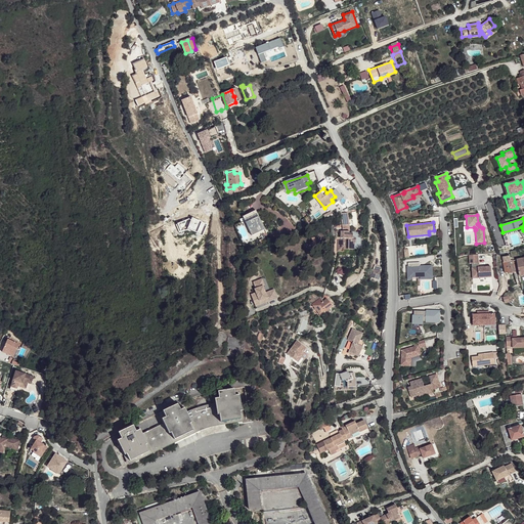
[(344,251),(344,249),(354,249),(355,242),(356,242),(356,237),(352,237),(352,233),(349,233),(349,231),(346,231),(344,231),(343,231),(343,239),(337,239),(337,251),(344,251)]
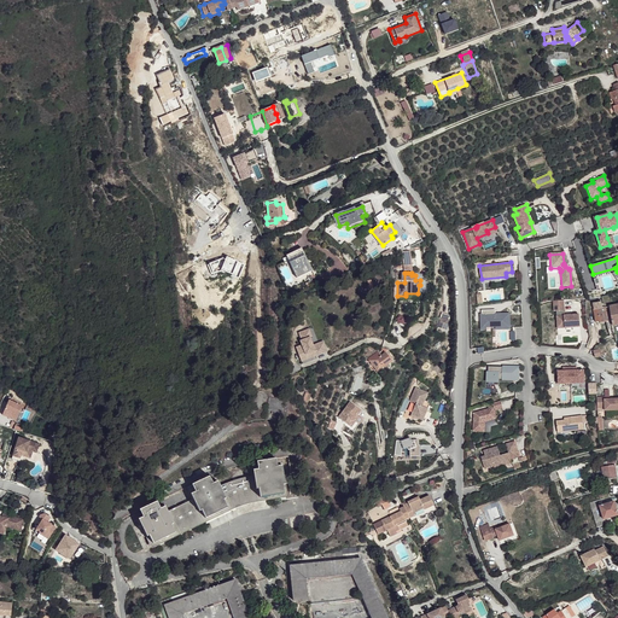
[(579,327),(578,315),(565,316),(564,316),(563,312),(564,310),(564,301),(553,302),(553,312),(555,312),(557,328),(579,327)]
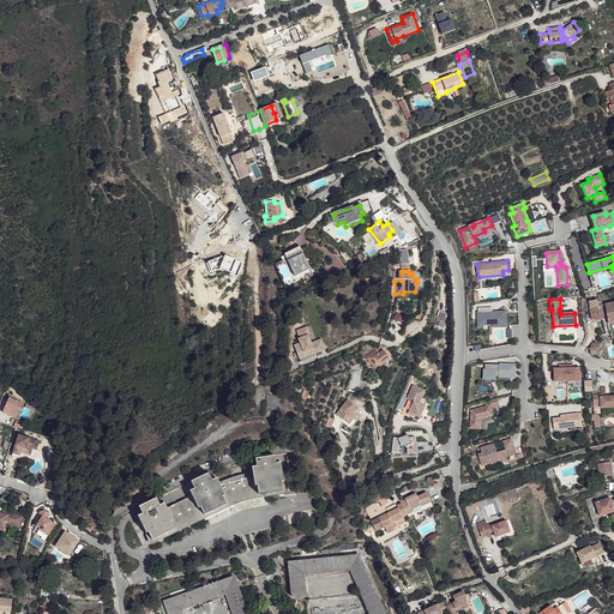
[(613,323),(613,302),(600,306),(599,300),(589,302),(593,320),(597,319),(597,321),(605,319),(603,311),(608,309),(611,324),(613,323)]
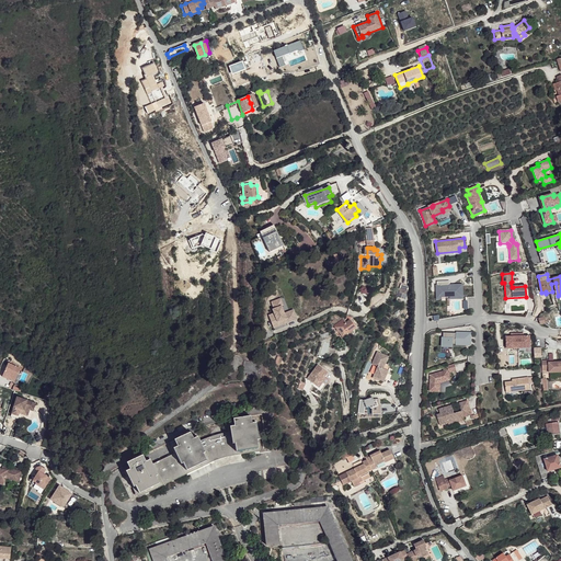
[(462,297),(461,286),(453,286),(453,287),(450,287),(449,286),(449,281),(437,282),(437,285),(437,292),(441,292),(441,296),(449,296),(449,298),(462,297)]
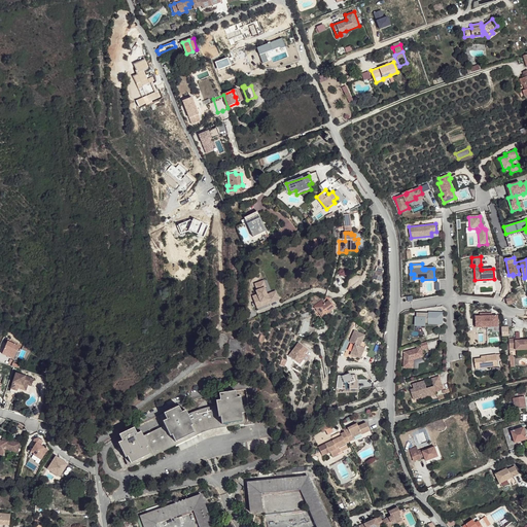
[(373,279),(381,281),(383,273),(375,271),(373,279)]
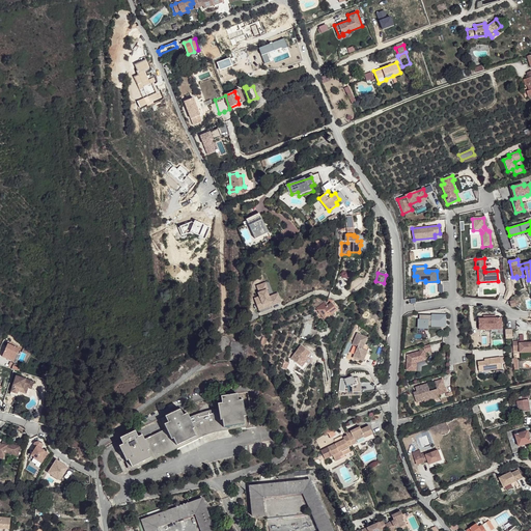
[(280,302),(276,294),(268,297),(264,290),(262,284),(255,287),(258,294),(257,294),(258,298),(253,300),(258,311),(263,309),(262,305),(266,304),(268,307),(280,302)]
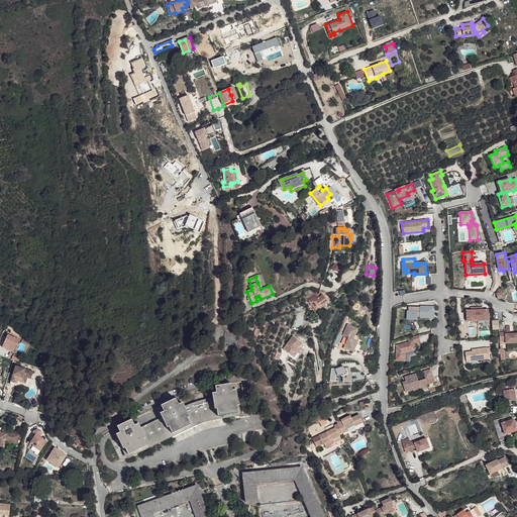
[(316,310),(323,305),(318,298),(313,302),(310,303),(316,310)]
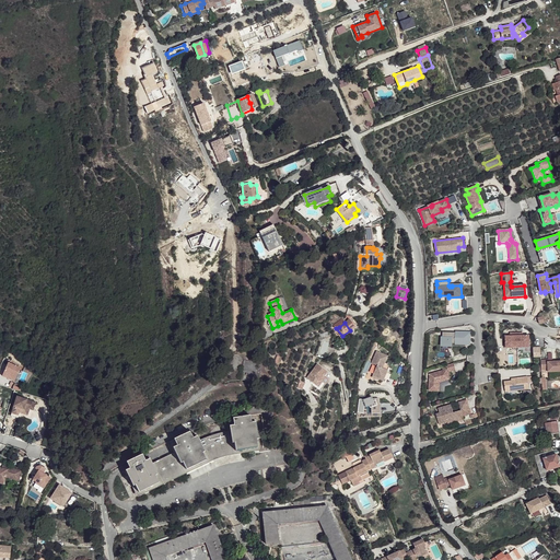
[(470,345),(470,333),(443,331),(443,337),(442,337),(442,343),(451,345),(451,343),(453,343),(470,345)]
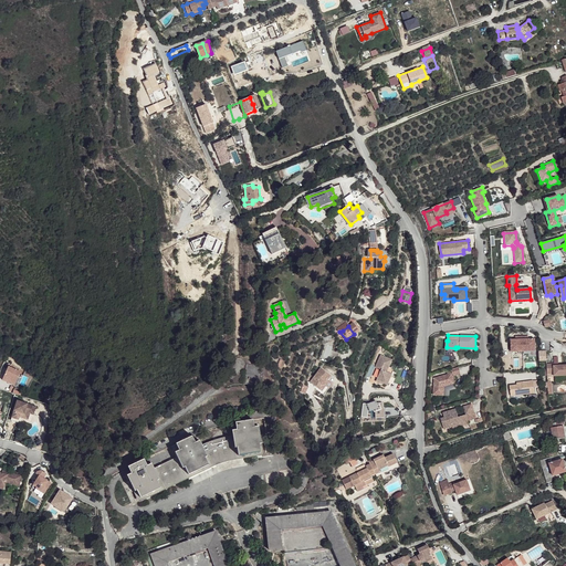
[(535,350),(535,338),(528,338),(528,336),(523,336),(523,339),(515,339),(511,339),(511,352),(535,350)]
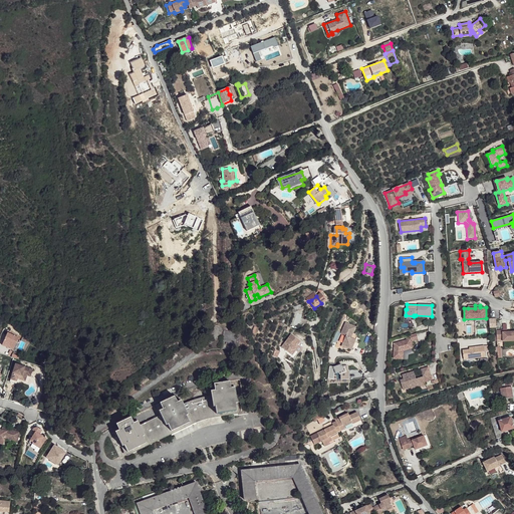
[(305,328),(308,320),(302,318),(299,326),(305,328)]
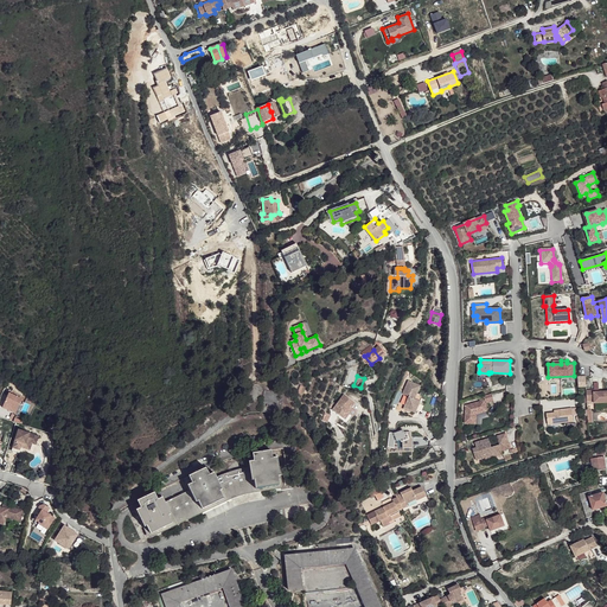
[(417,394),(421,385),(409,381),(403,394),(409,396),(404,408),(416,413),(421,401),(415,398),(417,394)]
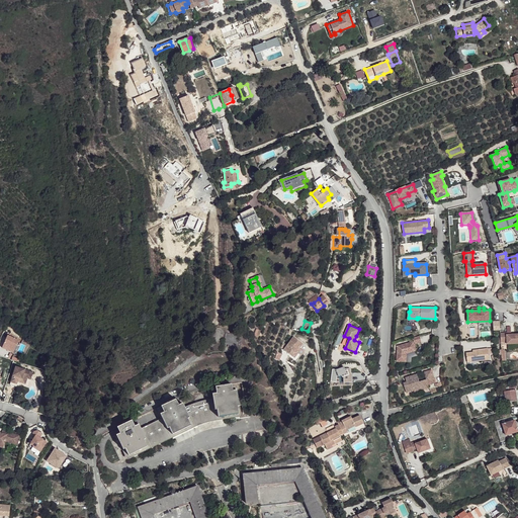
[(517,343),(517,334),(513,334),(513,336),(511,336),(511,335),(507,335),(507,333),(500,333),(501,342),(507,342),(507,344),(517,343)]
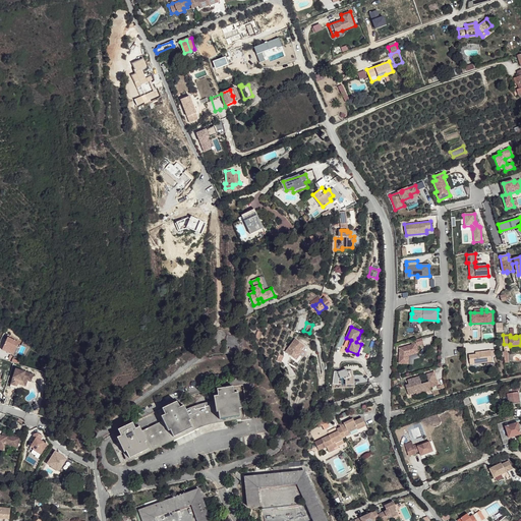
[(18,342),(7,337),(1,349),(13,354),(18,342)]
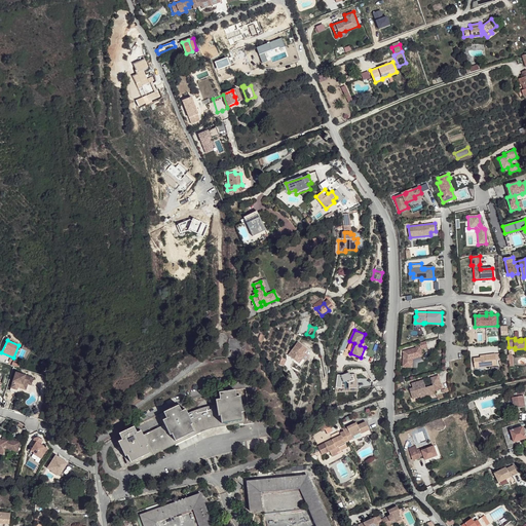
[(428,347),(426,341),(419,343),(420,346),(421,349),(428,347)]
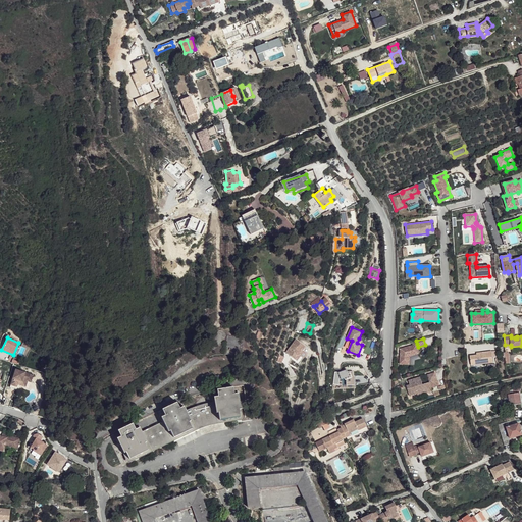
[(304,351),(306,347),(297,340),(286,353),(294,358),(298,361),(301,357),(304,359),(308,354),(304,351)]
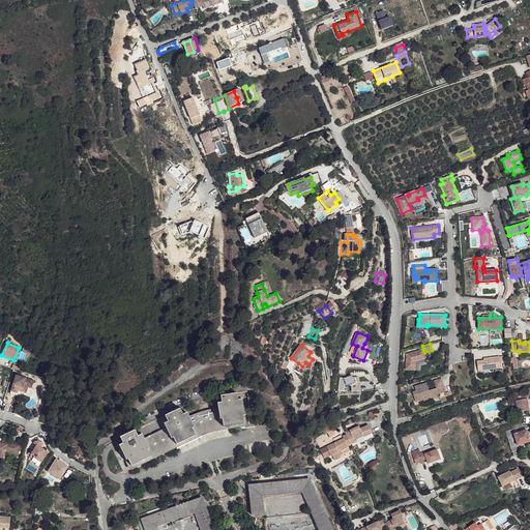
[(415,361),(427,358),(424,352),(423,349),(406,354),(406,370),(415,371),(415,361)]
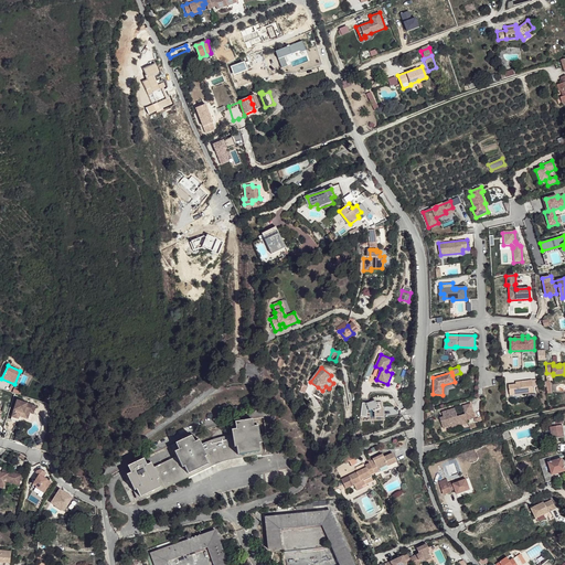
[(534,392),(532,380),(519,382),(519,384),(509,385),(510,395),(534,392)]
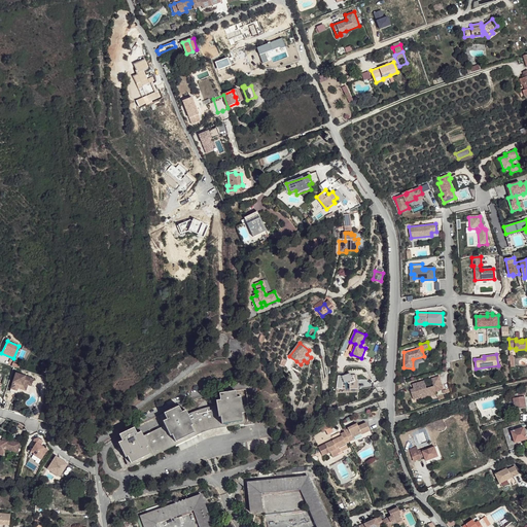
[(303,369),(307,362),(304,360),(301,364),(296,361),(295,362),(303,369)]
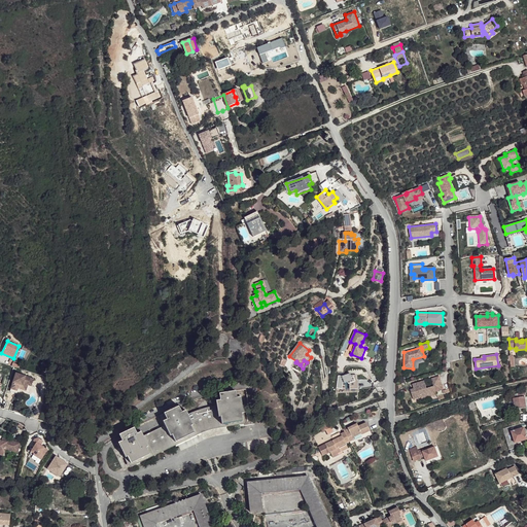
[(16,373),(11,389),(18,391),(19,388),(27,391),(29,385),(31,378),(16,373)]
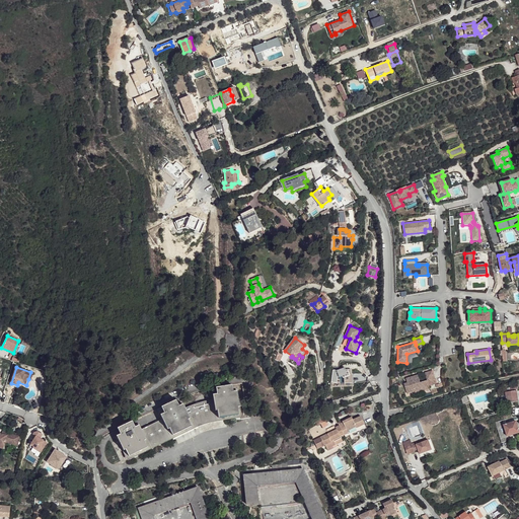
[(429,385),(436,383),(432,371),(425,373),(427,380),(420,382),(418,375),(405,378),(408,383),(403,383),(406,393),(415,391),(415,392),(424,390),(423,388),(429,387),(429,385)]
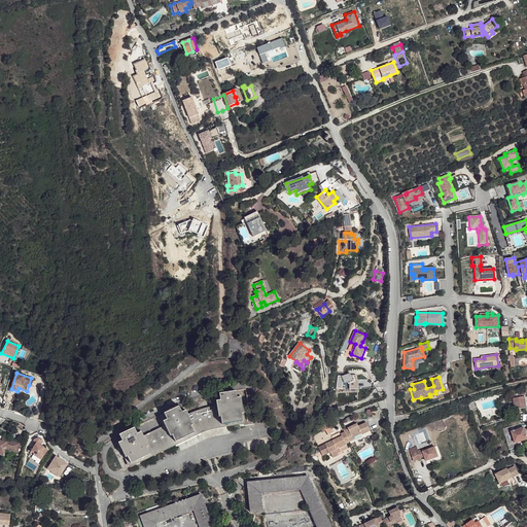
[(215,402),(216,408),(218,422),(246,418),(243,396),(236,397),(236,392),(219,394),(220,401),(215,402)]
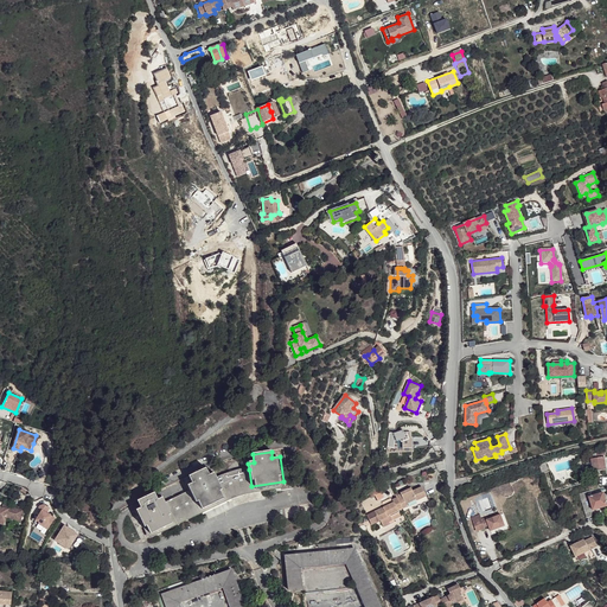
[(594,471),(606,470),(605,458),(604,458),(604,453),(596,454),(598,458),(592,459),(594,471)]
